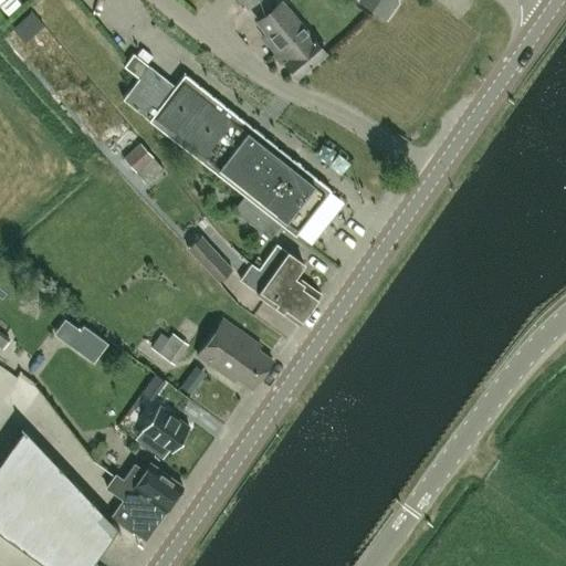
[(239,0),(248,9),(258,0),(239,0)]
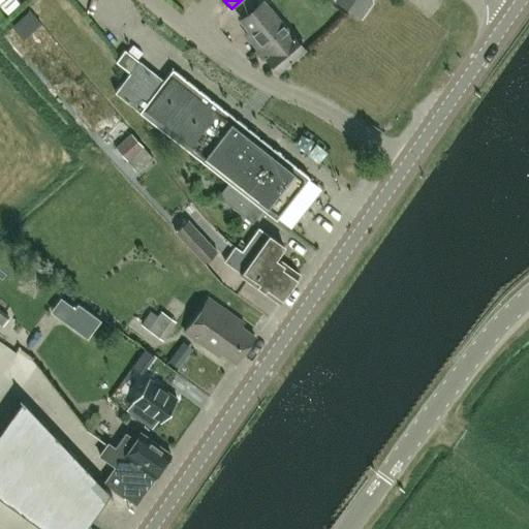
[(365,4),(367,0),(336,0),(359,16),(367,5),(365,4)]
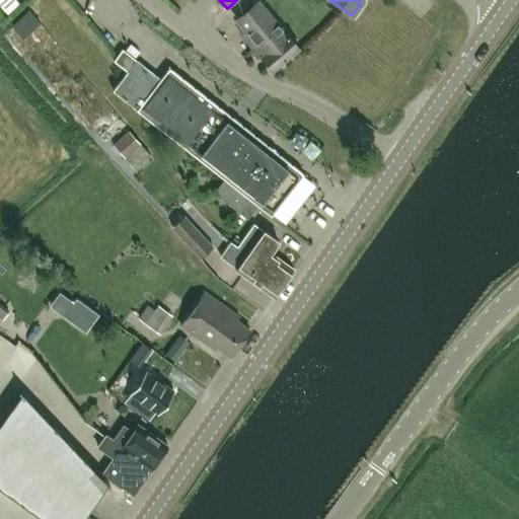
[(236,18),(257,44),(252,48),(272,69),(298,48),(286,33),(285,34),(256,1),(236,18)]
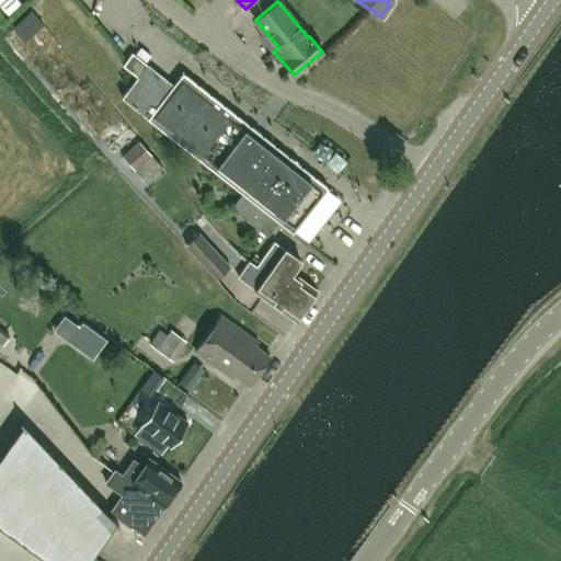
[(122,96),(212,168),(247,124),(182,73),(171,88),(129,56),(123,65),(137,76),(122,96)]
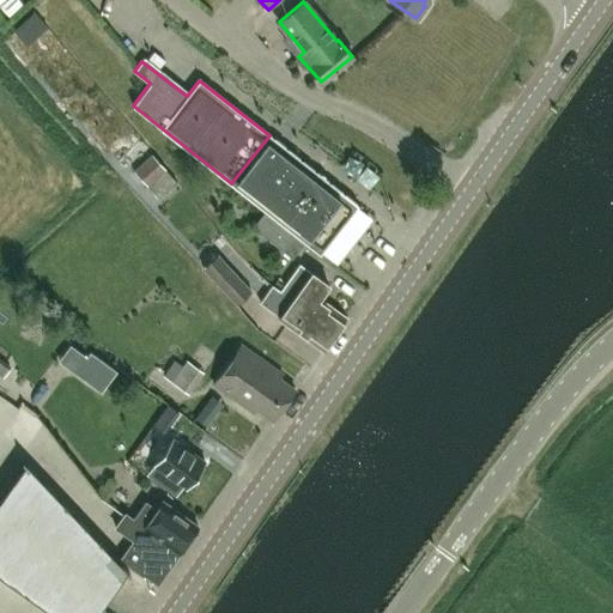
[(320,254),(358,206),(269,135),(231,183),(265,211),(304,242),(320,254)]
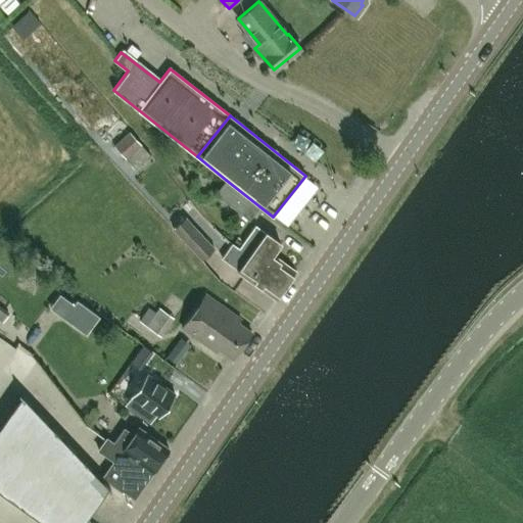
[(127,158),(141,144),(130,132),(125,136),(117,128),(107,137),(114,145),(127,158)]
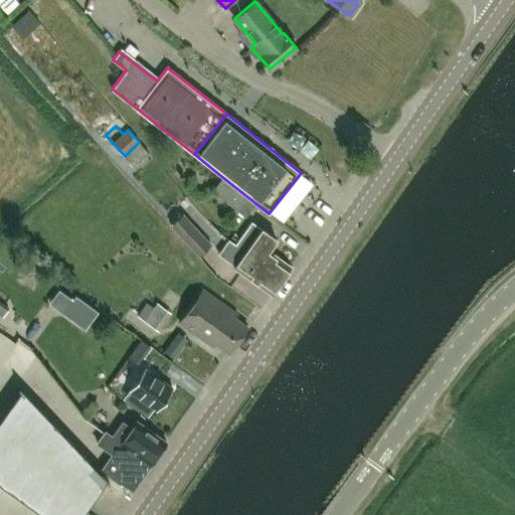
[(245,216),(255,203),(222,177),(212,190),(245,216)]
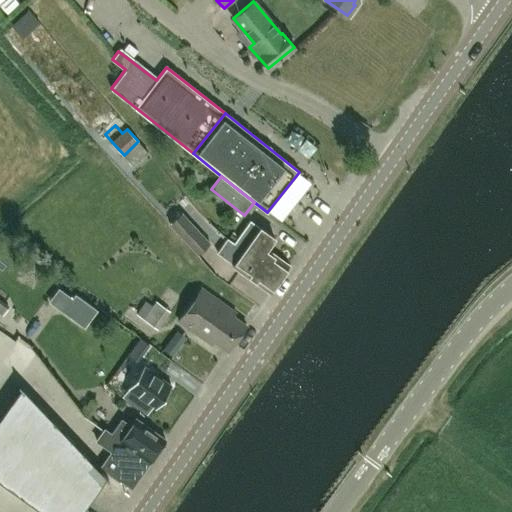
[(197,254),(210,243),(181,211),(169,223),(197,254)]
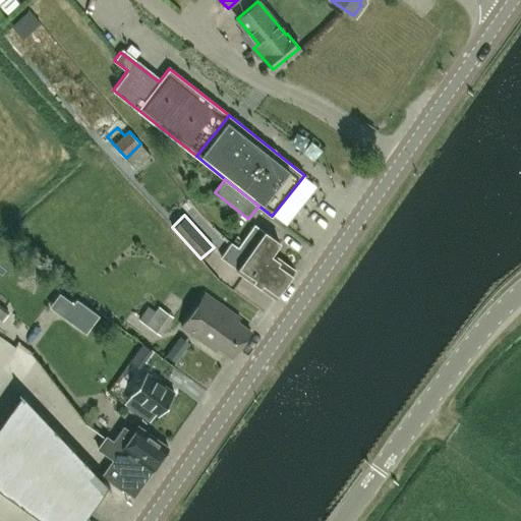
[(237,246),(280,278),(285,282),(294,270),(270,252),(278,241),(253,224),(237,246)]
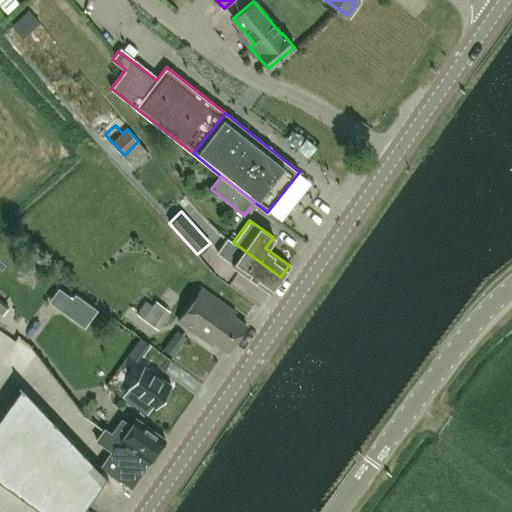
[(270,293),(280,277),(275,273),(233,242),(233,243),(226,238),(216,252),(232,264),(231,266),(270,293)]
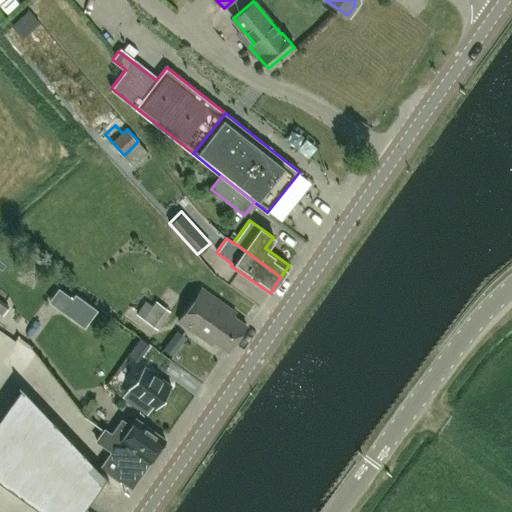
[(84,326),(96,309),(75,294),(73,298),(59,288),(50,302),(84,326)]
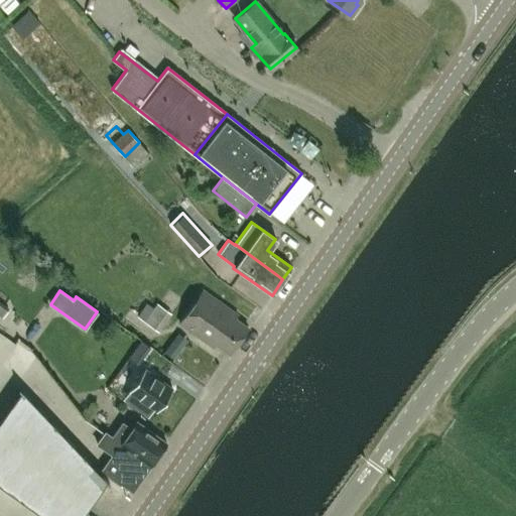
[(230,354),(249,328),(235,317),(237,314),(203,290),(179,323),(210,345),(212,341),(230,354)]
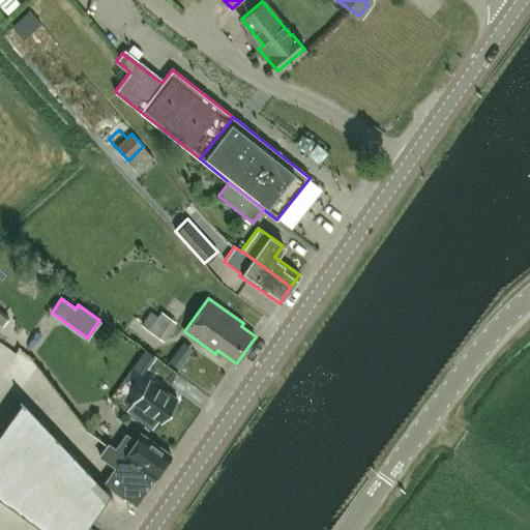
[(140,325),(163,342),(176,322),(160,311),(156,317),(150,312),(140,325)]
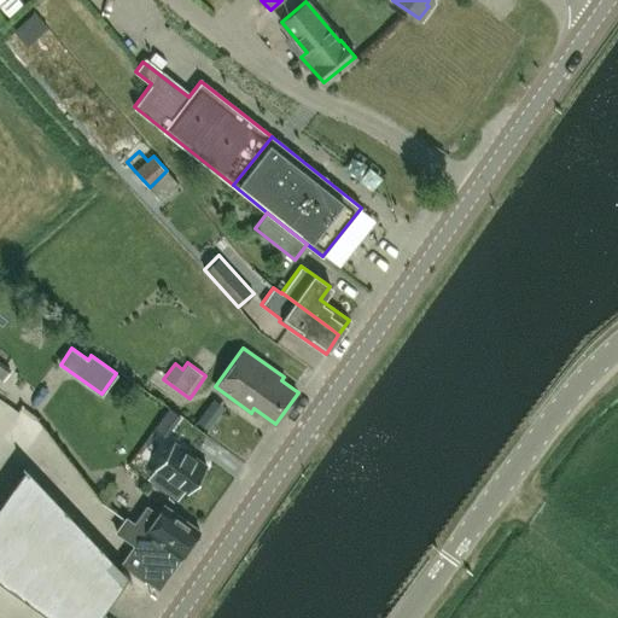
[(147,477),(178,499),(185,490),(188,493),(207,466),(173,442),(147,477)]
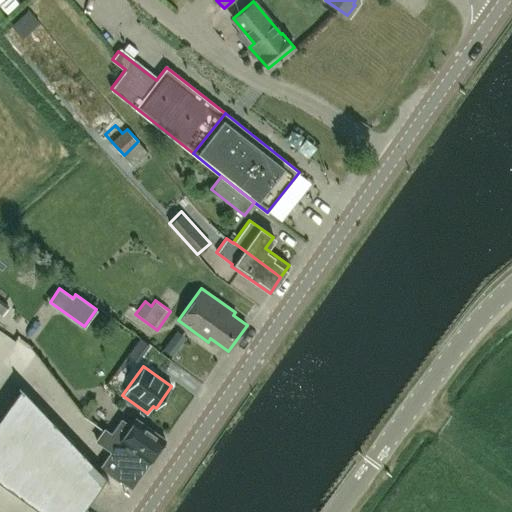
[(19,390),(0,417),(0,430),(11,438),(34,406),(19,390)]
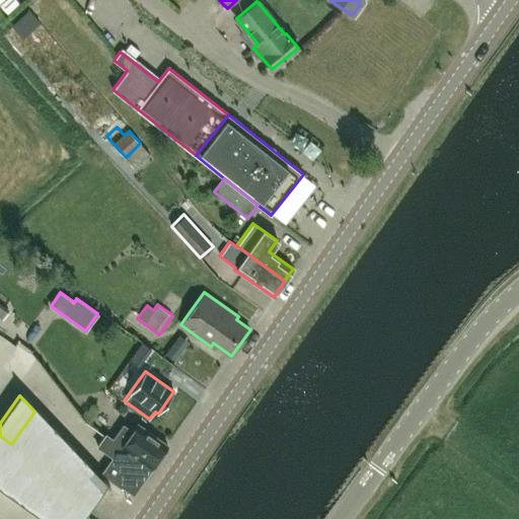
[(11,444),(27,456),(49,426),(34,412),(11,444)]
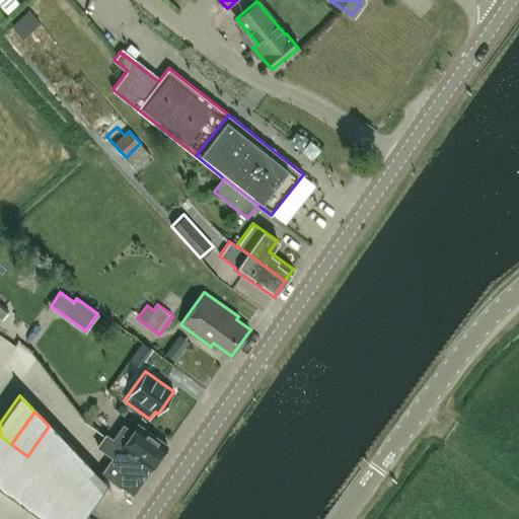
[(112,440),(93,466),(115,480),(129,492),(132,494),(146,474),(142,471),(146,466),(150,468),(166,446),(137,424),(131,432),(123,426),(112,440)]
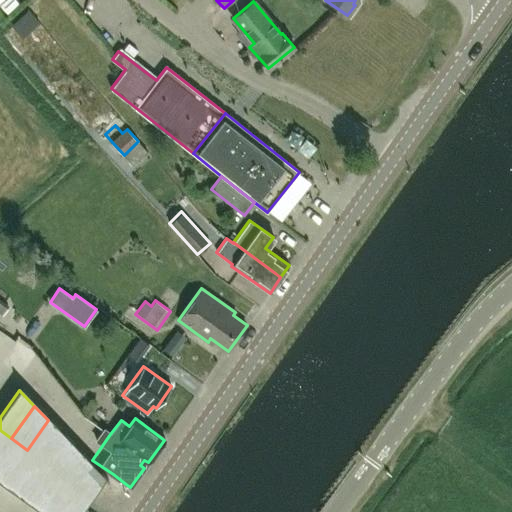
[(62,435),(48,420),(27,450),(43,461),(62,435)]
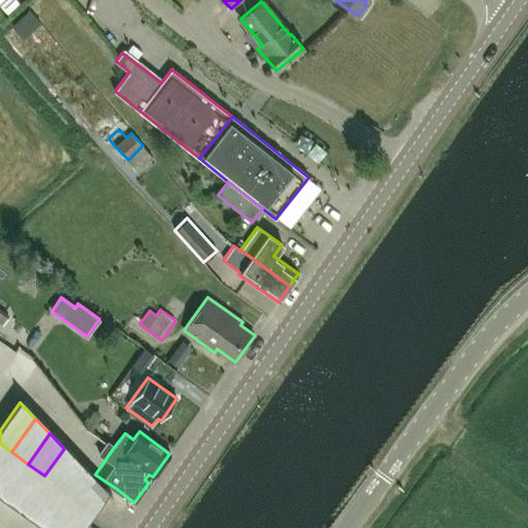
[(0,467),(11,452),(0,443),(0,467)]
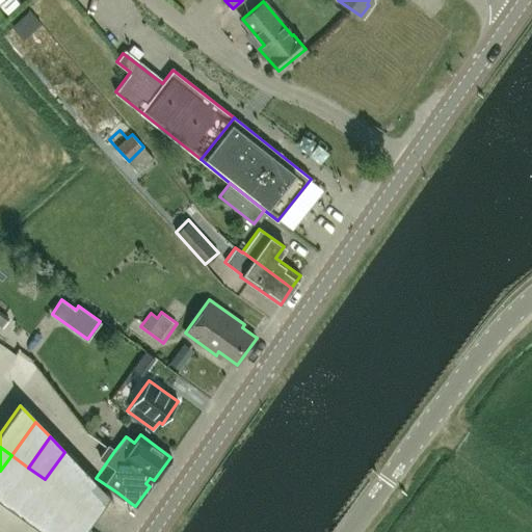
[(79,467),(64,452),(45,479),(61,490),(79,467)]
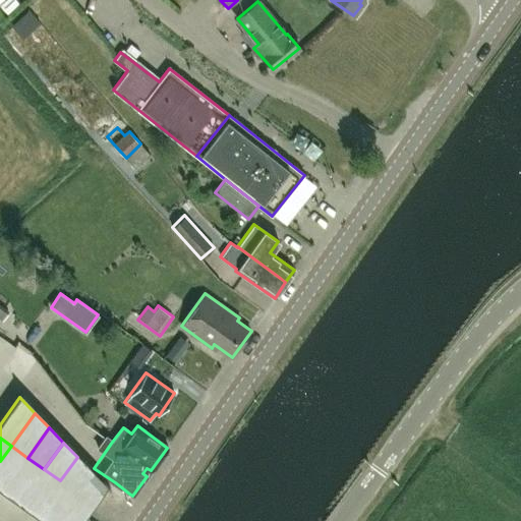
[(0,461),(0,493),(2,494),(27,458),(11,446),(0,461)]
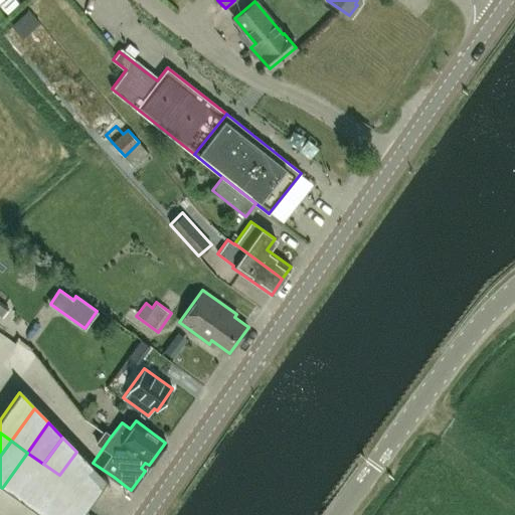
[(76,452),(59,475),(75,487),(91,467),(76,452)]
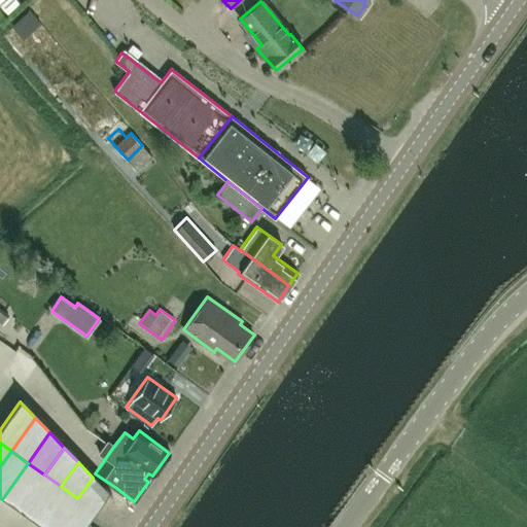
[(44,475),(28,463),(2,499),(19,512),(44,475)]
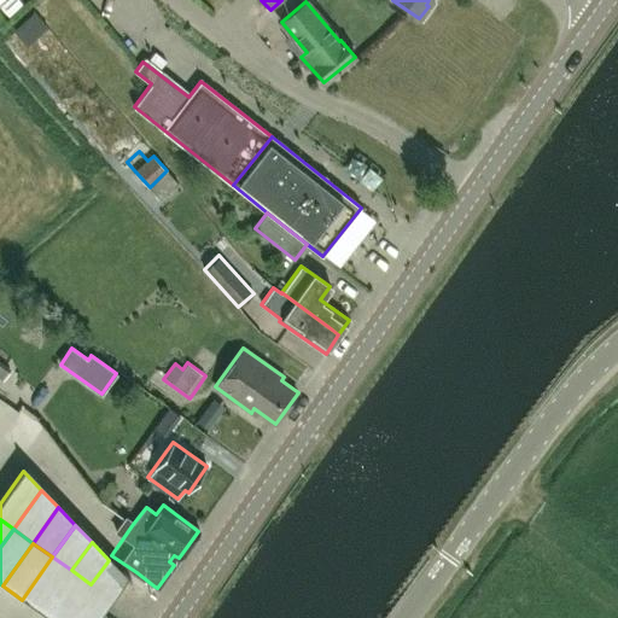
[(22,600),(41,613),(71,570),(52,557),(22,600)]
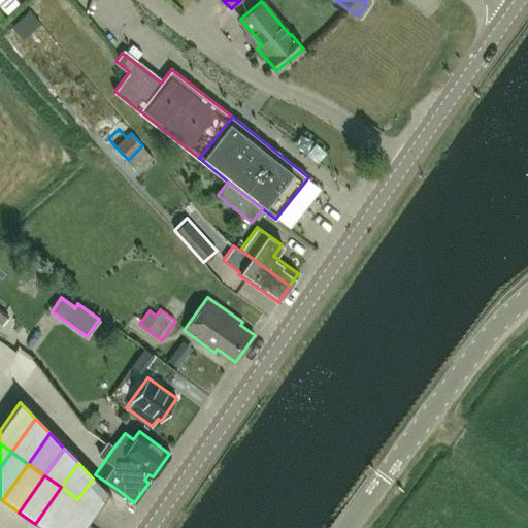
[(107,493),(93,479),(77,499),(74,503),(92,517),(107,493)]
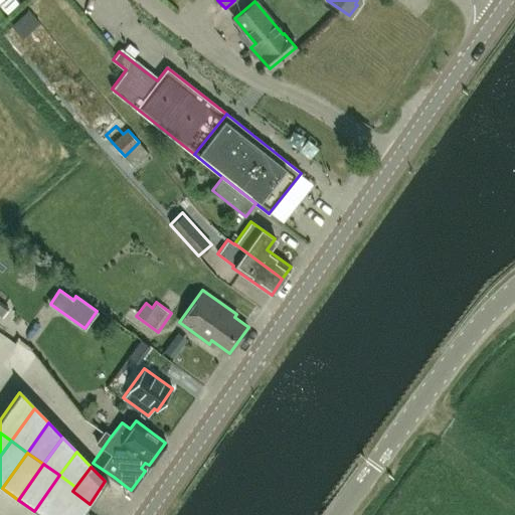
[(75,487),(59,475),(34,511),(38,514),(55,514),(72,491),(75,487)]
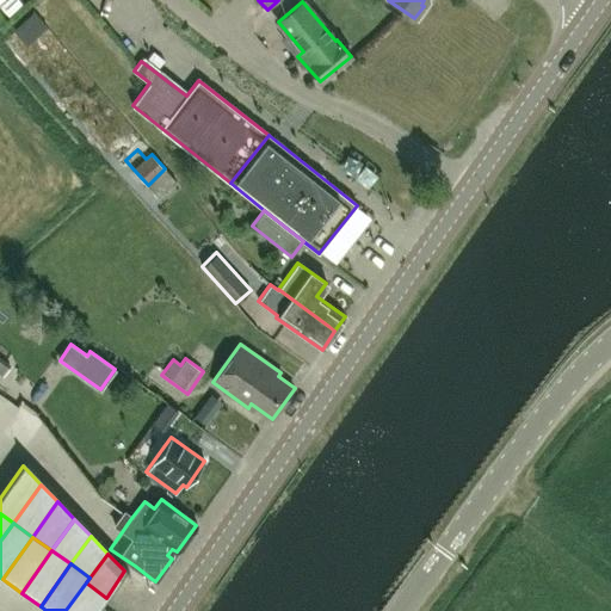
[(96,610),(106,598),(86,582),(66,610),(96,610)]
